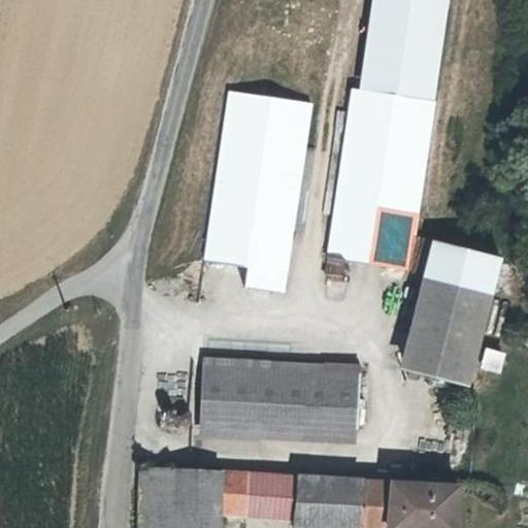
[(199,261),(242,267),(238,289),(273,294),(305,103),(228,90),(199,261)]
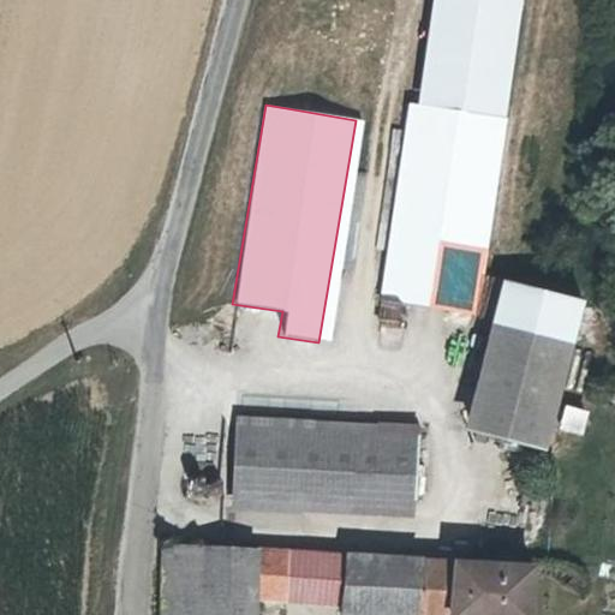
[(502,119),(412,105),(375,326),(395,328),(399,306),(470,317),(502,119)]
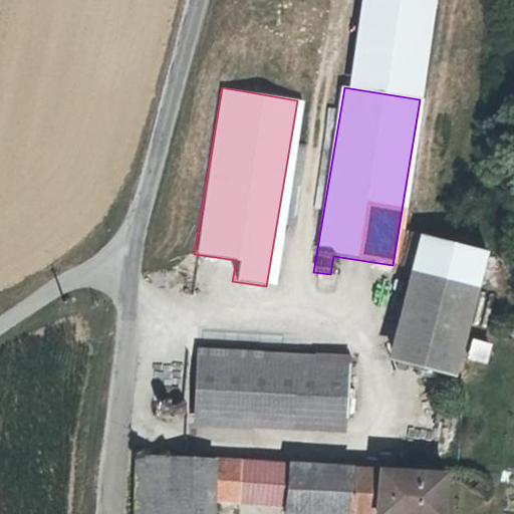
[(475,291),(401,270),(379,363),(453,380),(475,291)]
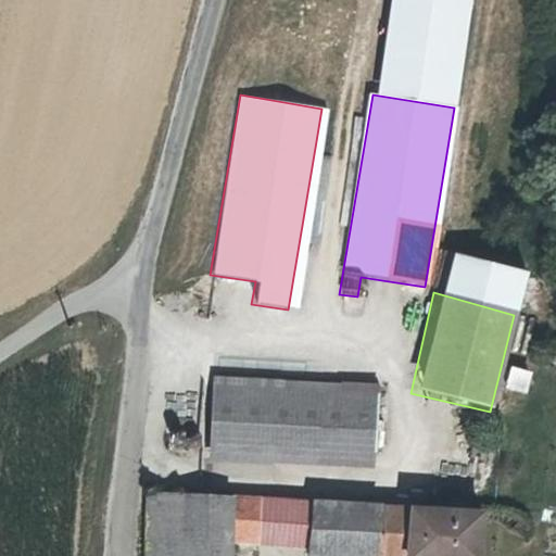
[(500,390),(523,394),(528,371),(504,367),(500,390)]
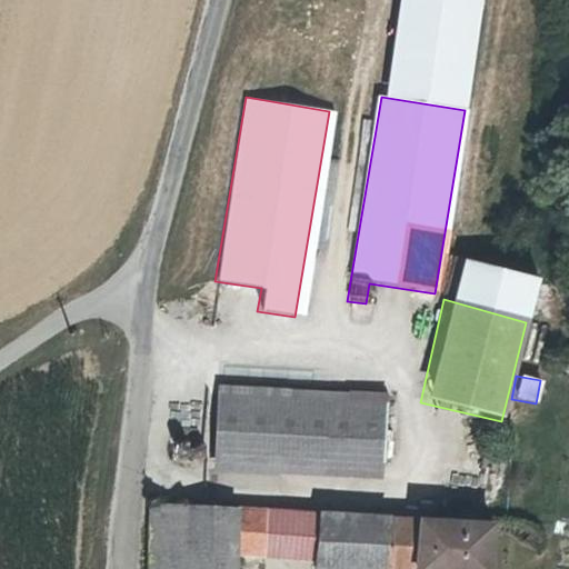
[(383,397),(217,388),(212,463),(378,472),(383,397)]
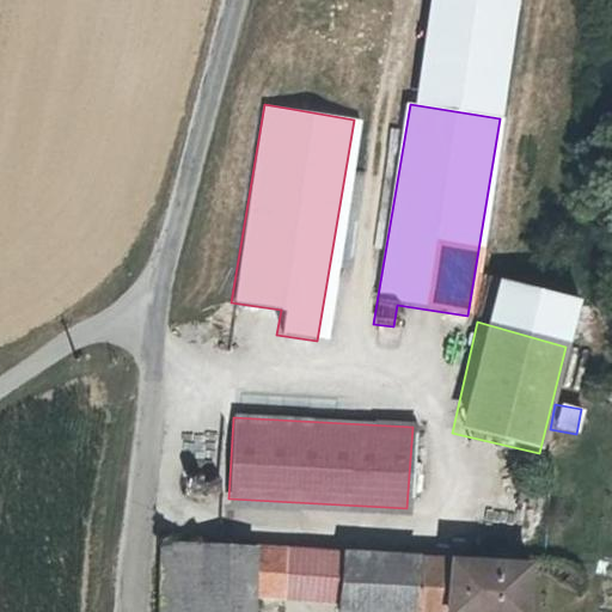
[(206,611),(206,539),(158,540),(158,611),(206,611)]
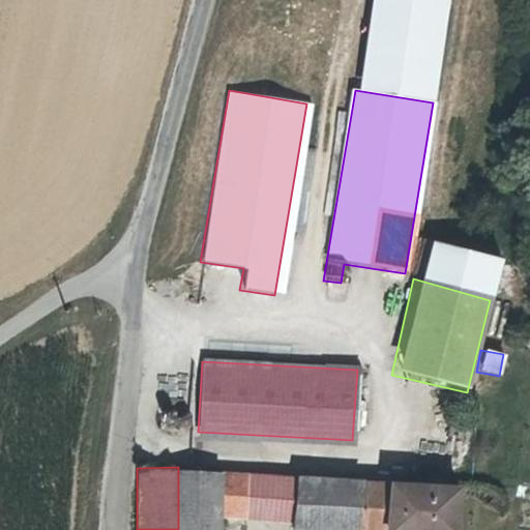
[(252,513),(254,472),(178,467),(178,529),(224,529),(225,511),(252,513)]
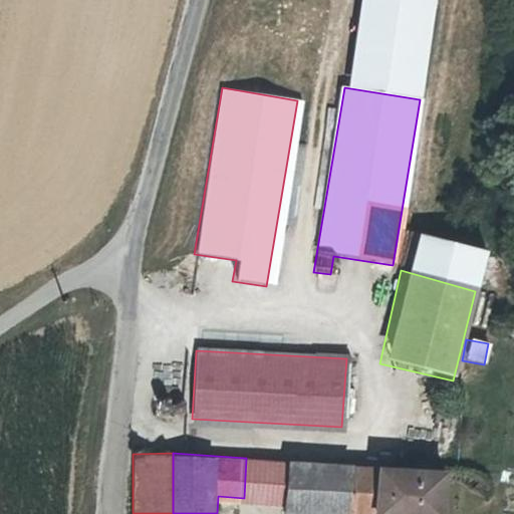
[(244,498),(286,500),(288,460),(246,458),(244,498)]
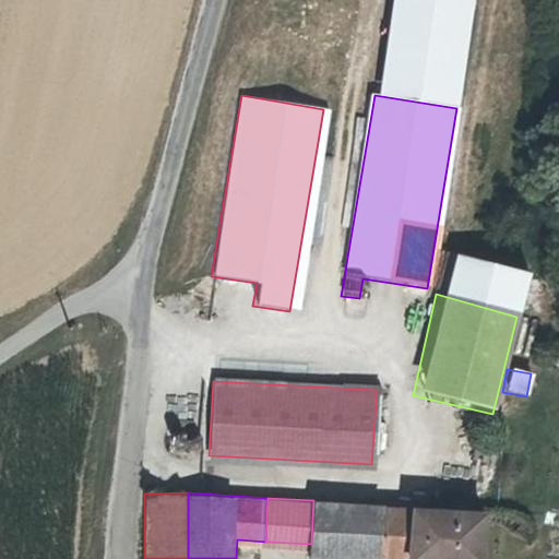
[(313,500),(311,544),(310,554),(384,558),(483,558),(485,513),(313,500)]
